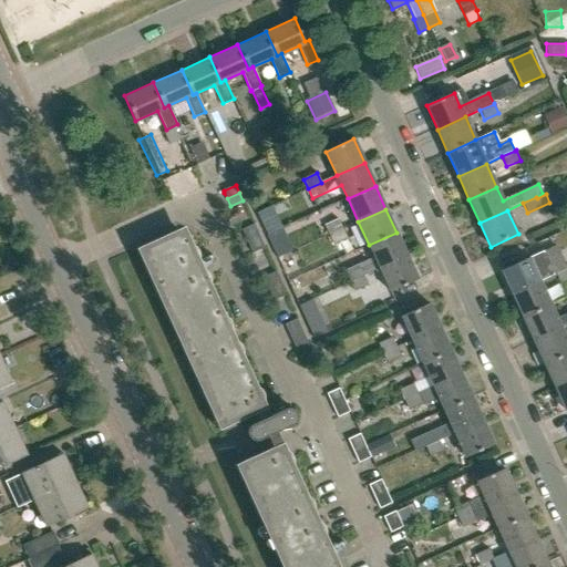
[(342,229),(339,219),(323,226),(329,236),(342,229)]
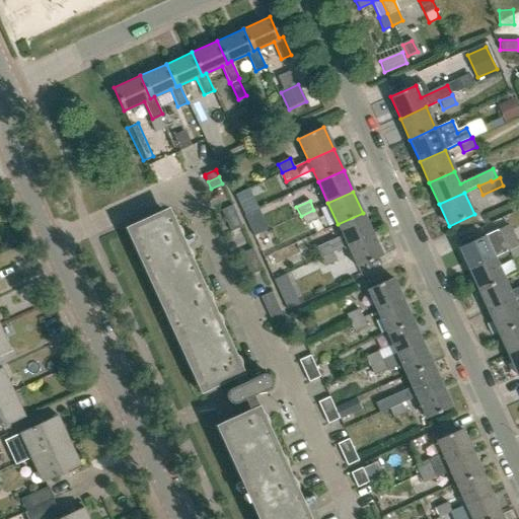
[(232,205),(221,211),(222,212),(224,218),(235,213),(232,205)]
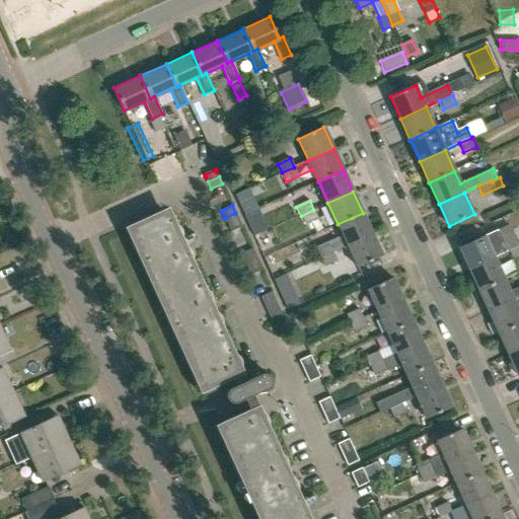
[(313,210),(301,216),(305,225),(317,219),(313,210)]
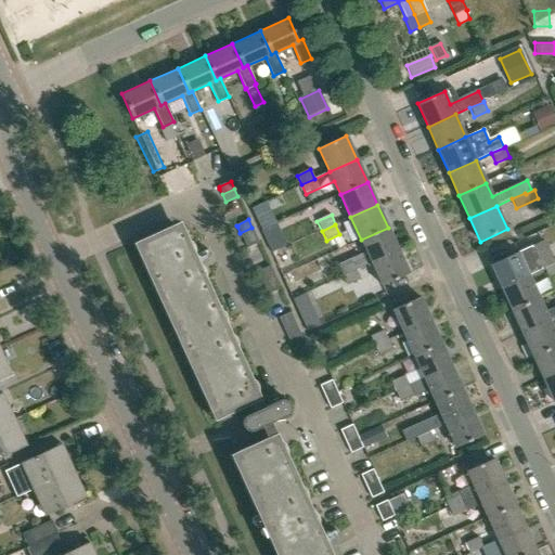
[(220,417),(255,401),(175,226),(136,244),(210,408),(215,405),(220,417)]
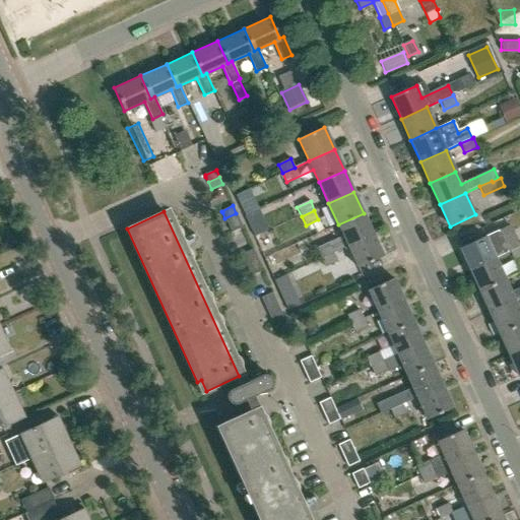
[(236,213),(224,218),(228,225),(240,220),(236,213)]
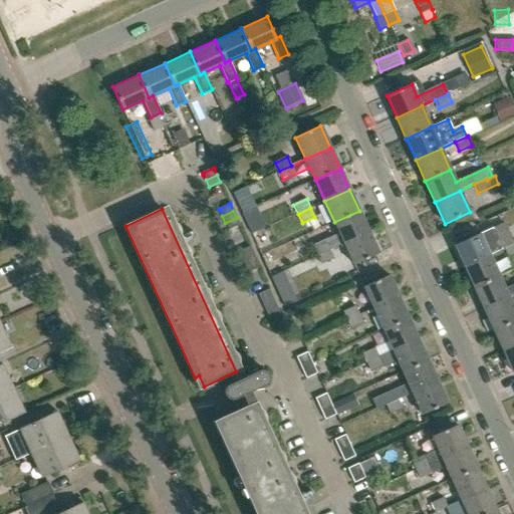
[(369,232),(359,211),(334,222),(339,235),(313,247),(317,256),(328,250),(344,243),(369,232)]
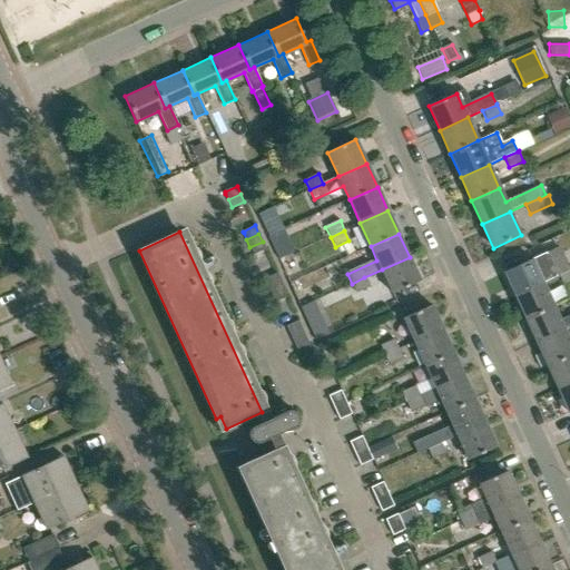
[(263,242),(249,247),(253,254),(254,255),(266,249),(263,242)]
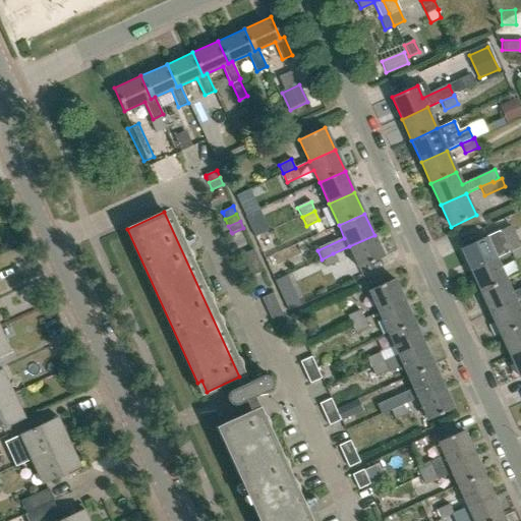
[(461,248),(471,271),(497,258),(511,252),(501,230),(461,248)]
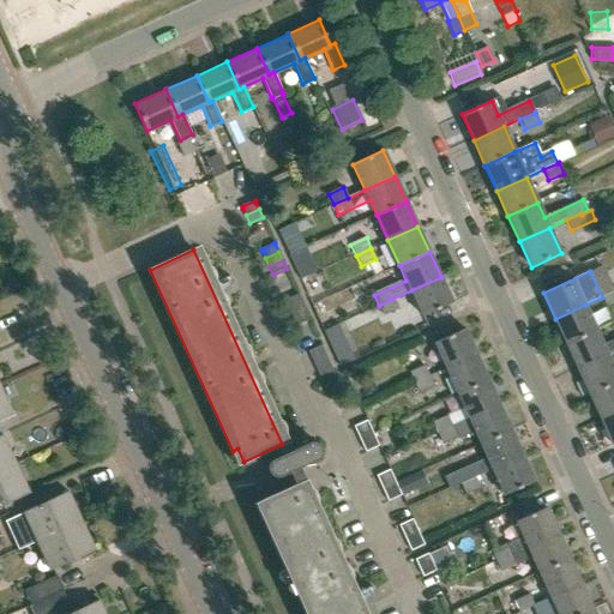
[(441,277),(411,290),(422,317),(452,302),(441,277)]
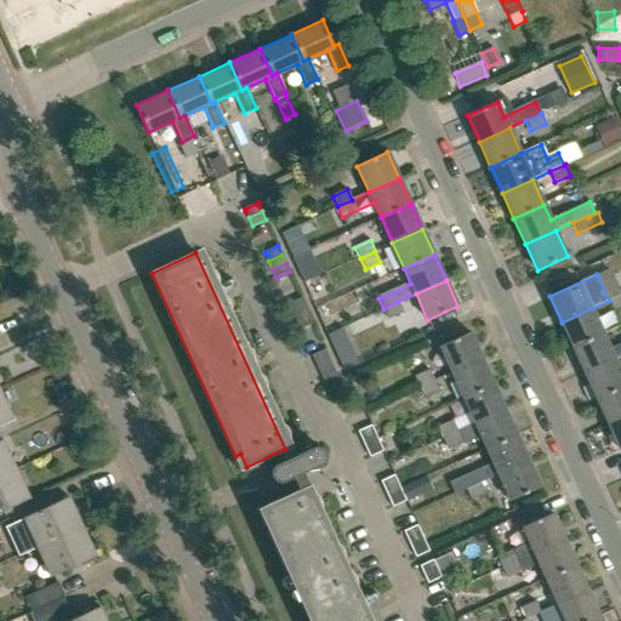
[(620,295),(609,301),(614,312),(620,308),(620,295)]
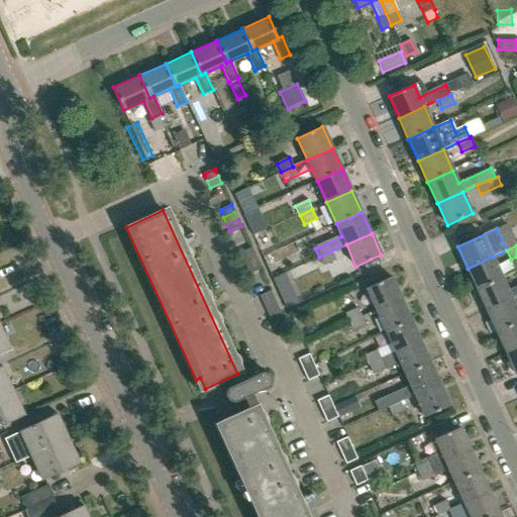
[(251,247),(240,252),(240,254),(243,260),(254,254),(251,247)]
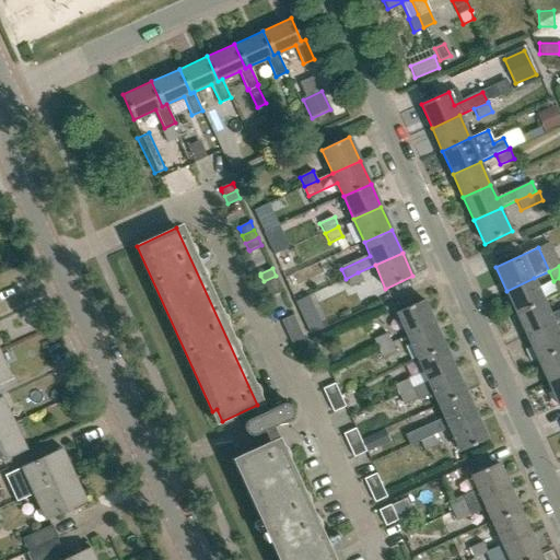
[(358,272),(346,279),(350,288),(363,282),(358,272)]
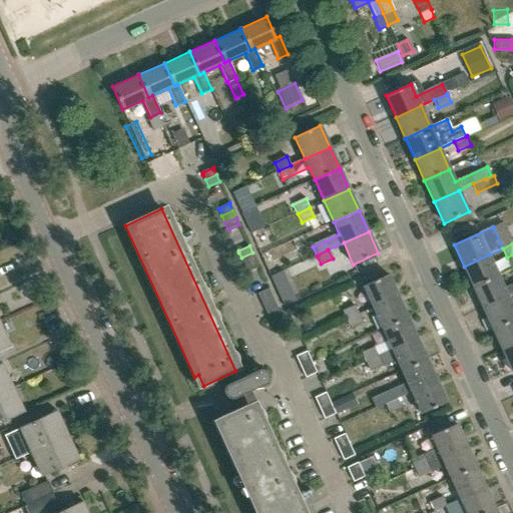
[(252,252),(241,258),(244,266),(255,260),(252,252)]
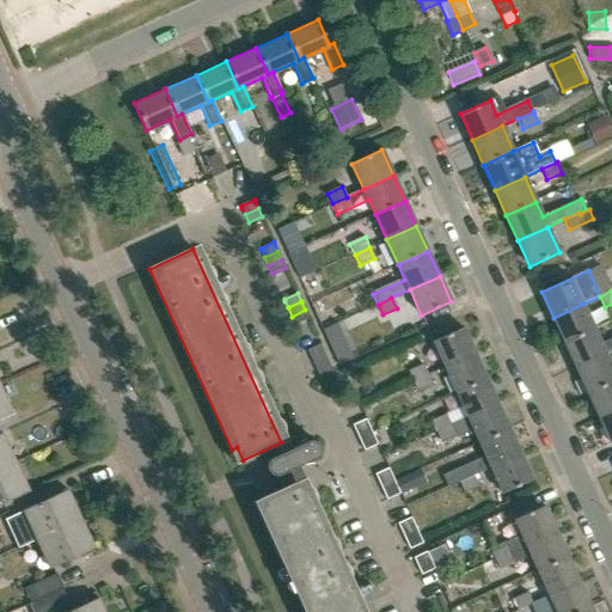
[(564,343),(594,329),(583,304),(554,318),(564,343)]
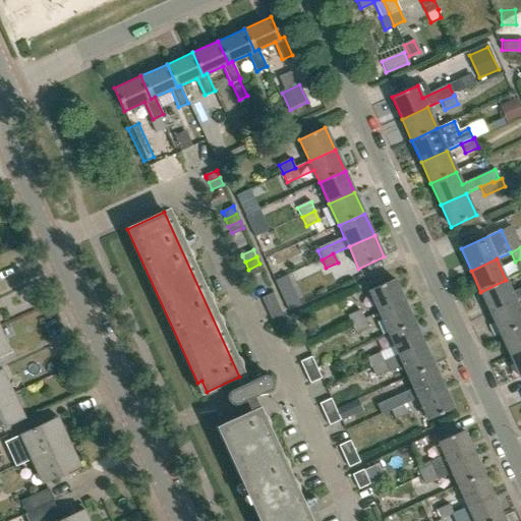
[(259,264),(248,270),(251,275),(251,277),(264,272),(259,264)]
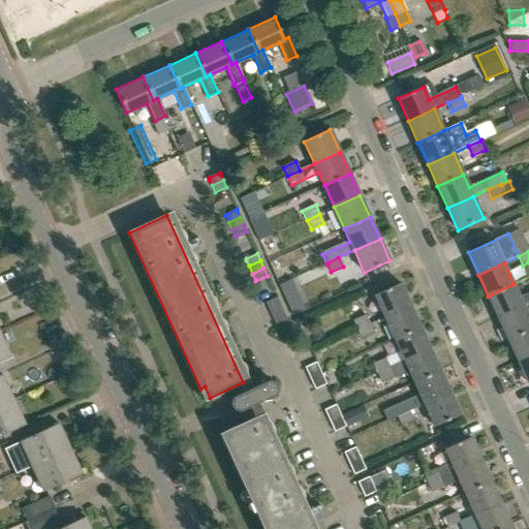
[(384,317),(410,306),(400,283),(374,296),(384,317)]
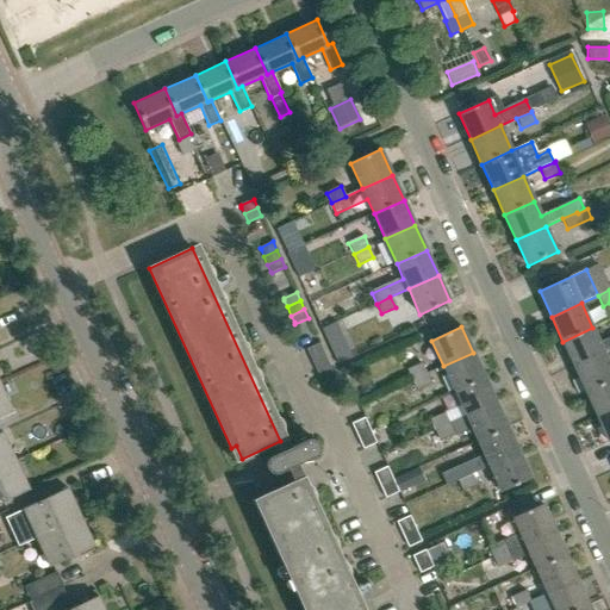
[(609,337),(599,343),(592,328),(562,342),(574,367),(604,353),(609,349),(609,337)]
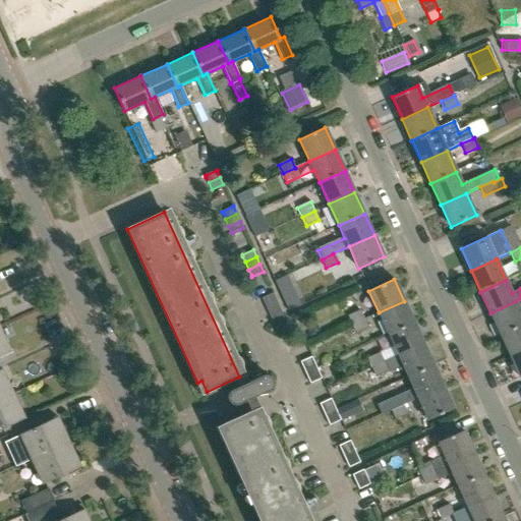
[(273,293),(262,298),(263,300),(266,305),(277,300),(273,293)]
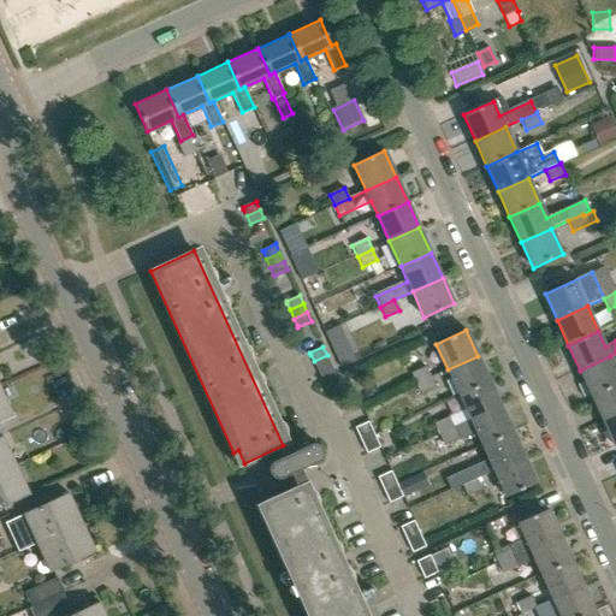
[(591,396),(615,384),(615,369),(615,368),(615,353),(610,356),(580,371),(591,396)]
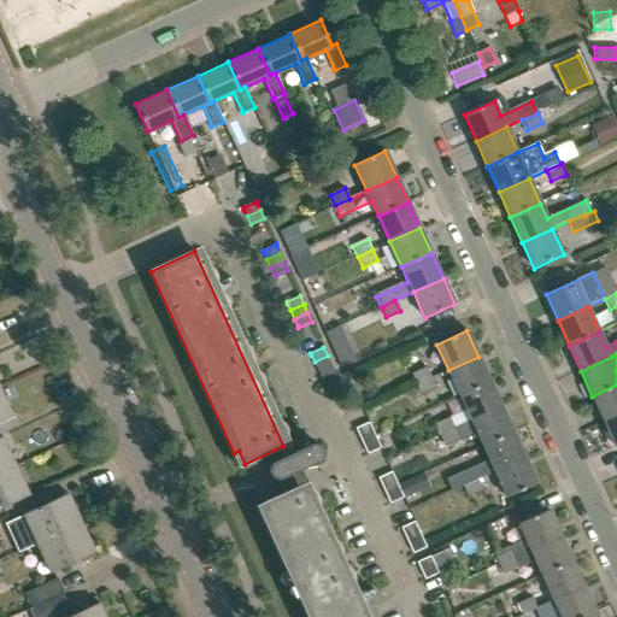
[(328,356),(315,362),(318,370),(331,364),(328,356)]
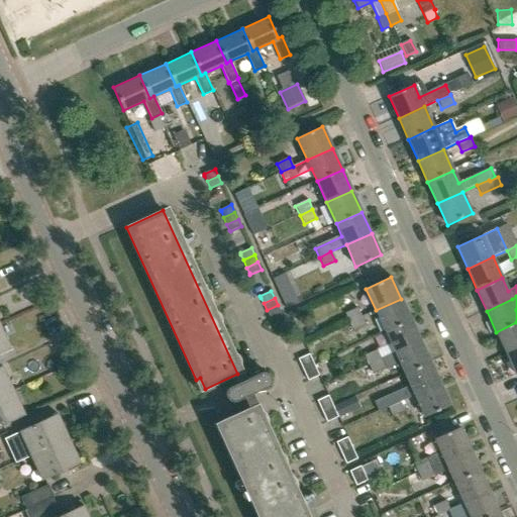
[(386,331),(411,320),(401,299),(376,310),(386,331)]
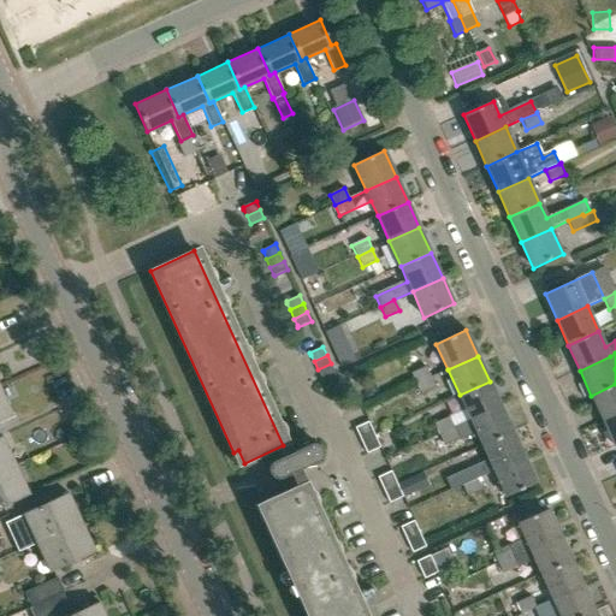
[(331,363),(318,369),(320,377),(321,378),(335,372),(331,363)]
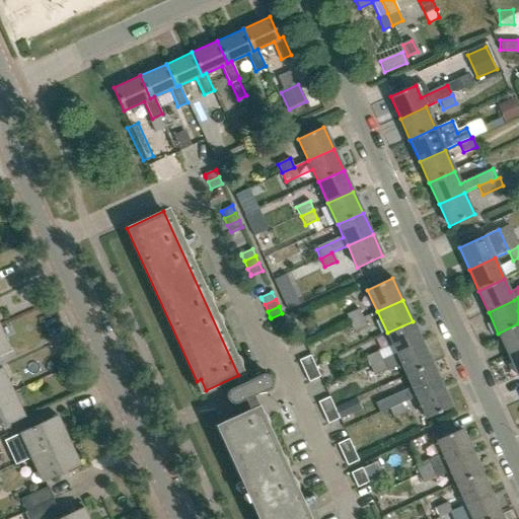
[(350,324),(363,318),(358,309),(346,315),(350,324)]
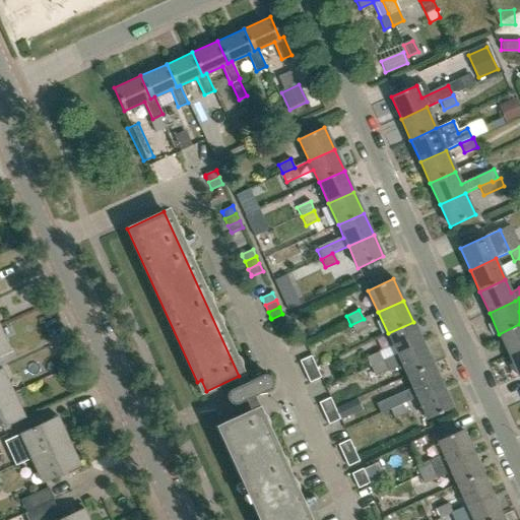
[(364,319),(350,325),(354,334),(368,328),(364,319)]
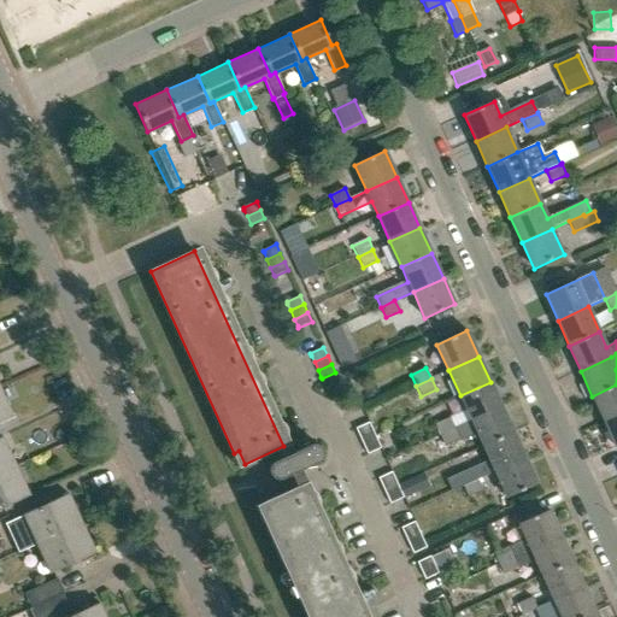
[(471,421),(501,407),(491,382),(460,395),(471,421)]
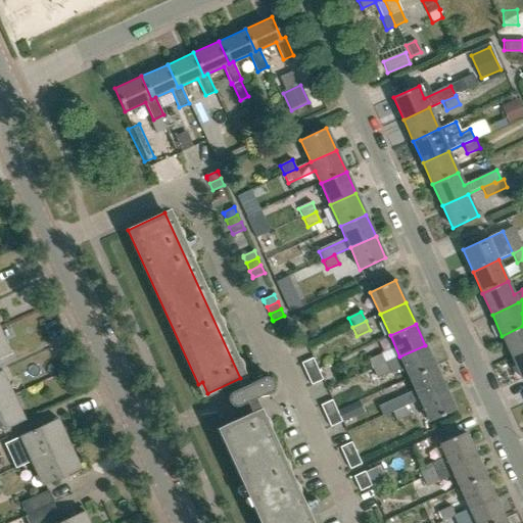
[(512,358),(522,351),(522,326),(502,336),(512,358)]
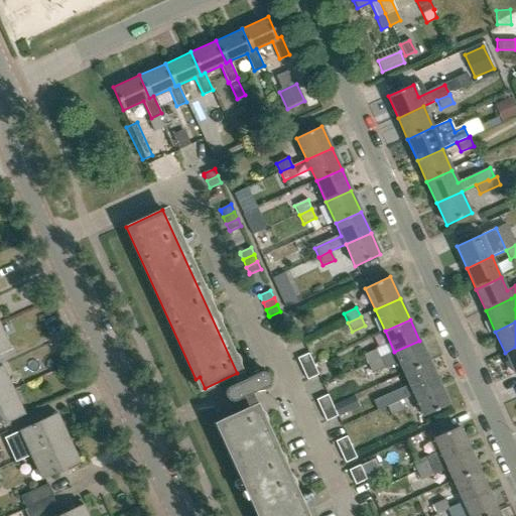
[(0,326),(0,352),(10,348),(0,326)]
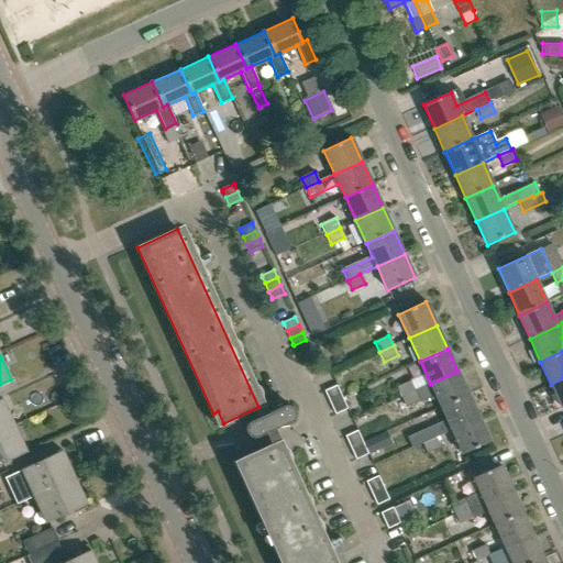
[(441,407),(468,395),(457,372),(430,384),(415,392),(401,397),(406,407),(419,401),(419,403),(435,395),(441,407)]
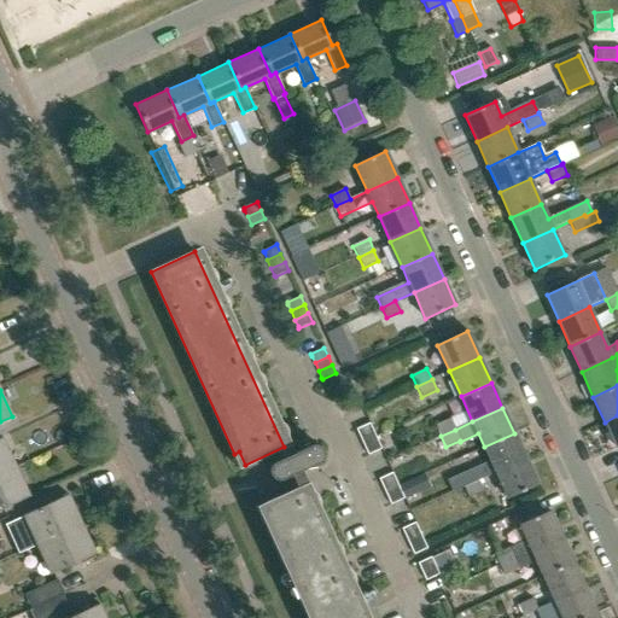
[(617,415),(605,423),(617,448),(617,447),(617,415)]
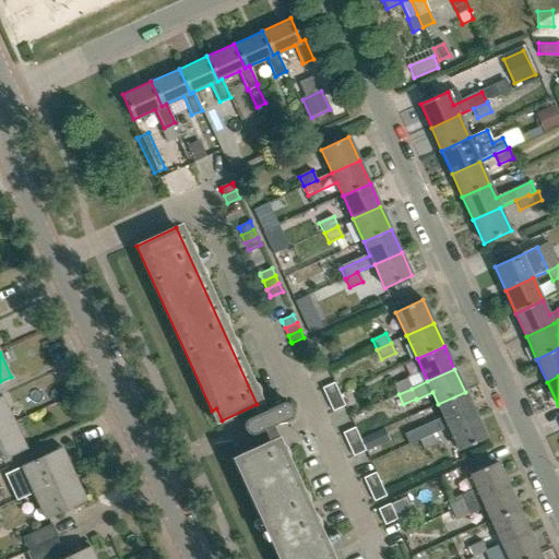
[(412,389),(407,379),(394,384),(399,394),(412,389)]
